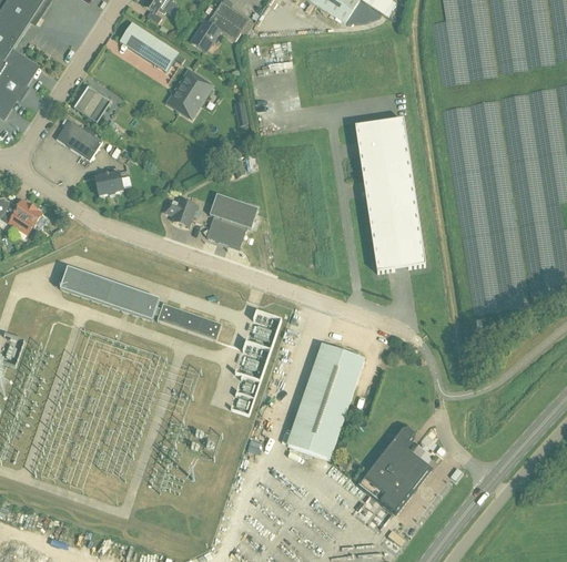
[(38,63),(12,47),(42,0),(0,0),(0,113),(3,115),(38,63)]
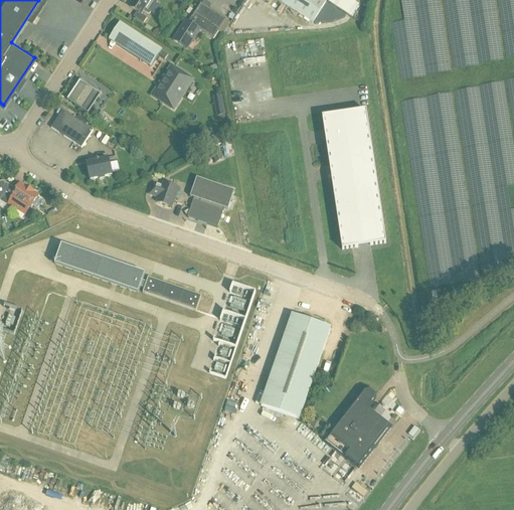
[(98,0),(87,13),(93,18),(108,0),(98,0)]
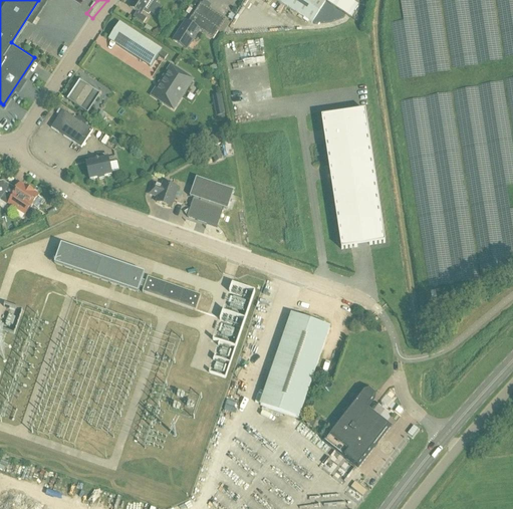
[(148,11),(155,0),(131,0),(129,3),(136,8),(133,13),(143,19),(146,14),(141,10),(143,7),(148,11)]
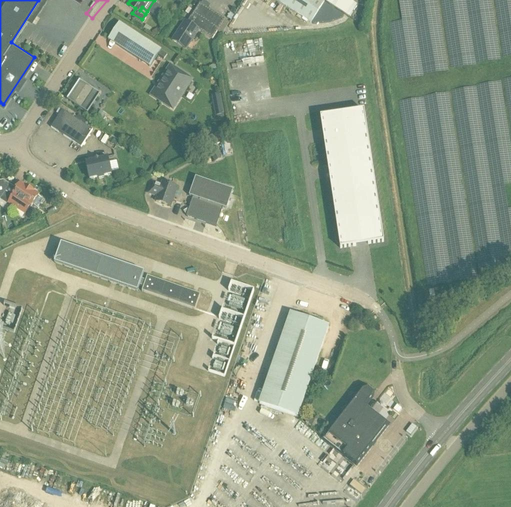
[(212,35),(224,15),(201,0),(198,0),(190,13),(193,15),(190,20),(184,16),(171,36),(185,45),(198,26),(212,35)]
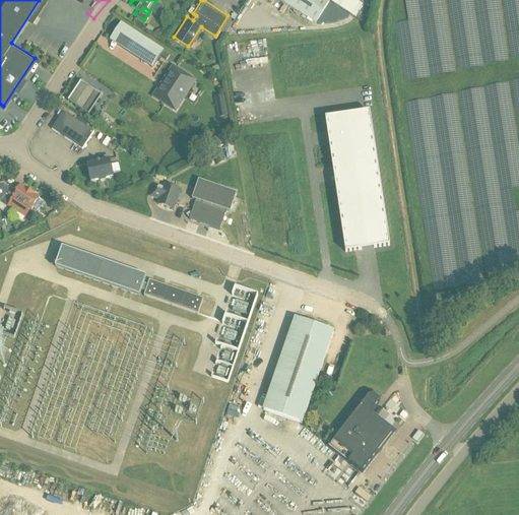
[(325,8),(328,4),(326,3),(328,0),(285,0),(316,19),(323,7),(325,8)]
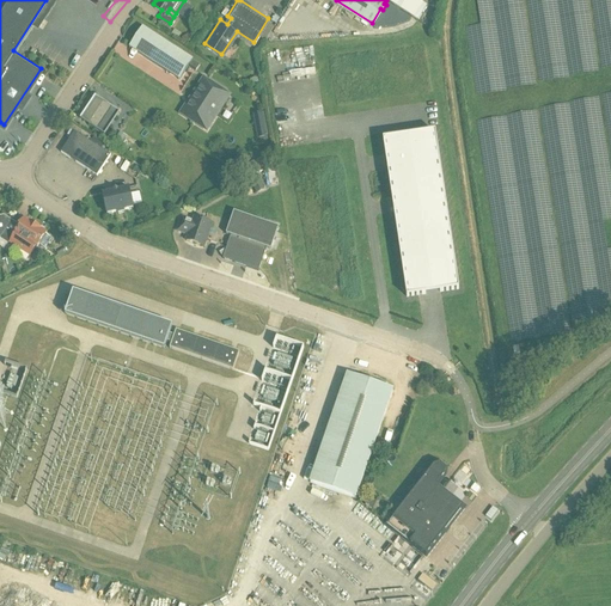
[(399,0),(420,13),(428,0),(399,0)]
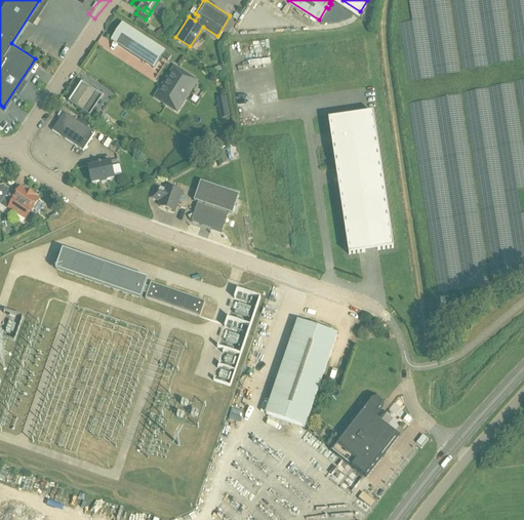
[(166,57),(170,51),(121,20),(110,36),(153,65),(160,53),(166,57)]
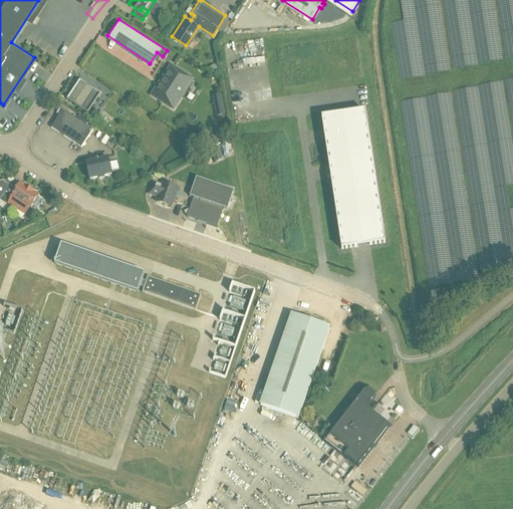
[(154,33),(160,30),(157,24),(151,27),(154,33)]
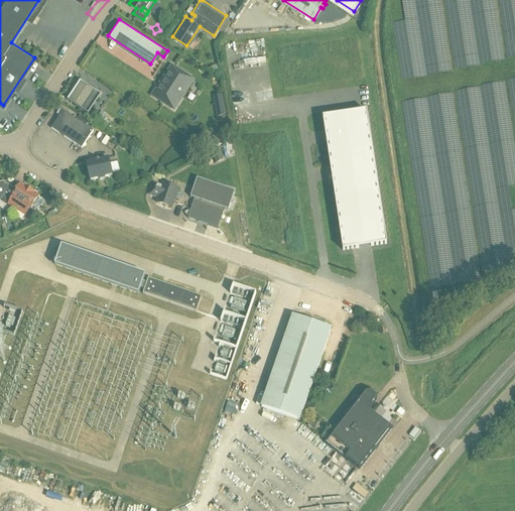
[(173,108),(195,76),(170,59),(149,92),(173,108)]
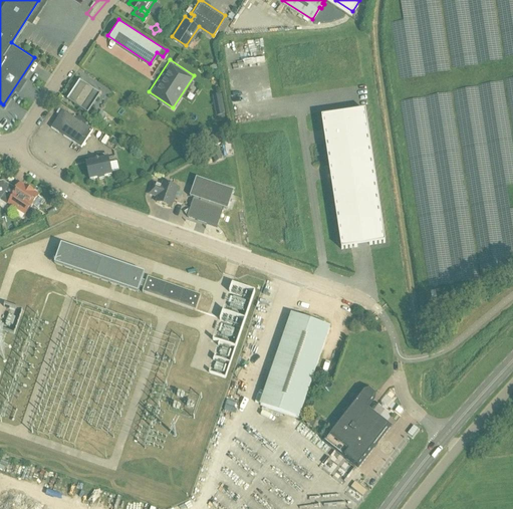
[(77,82),(68,96),(80,104),(89,90),(77,82)]
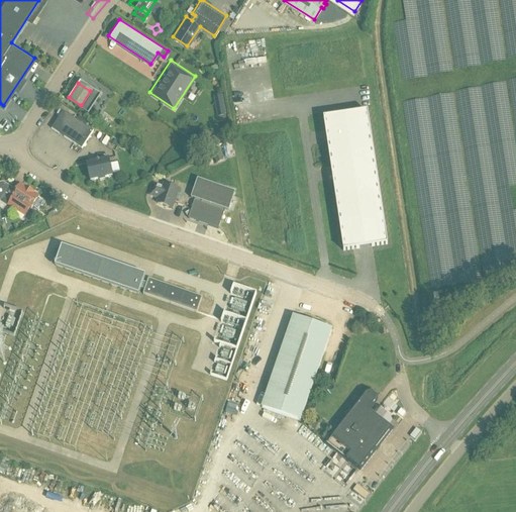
[(81,144),(93,127),(62,107),(50,124),(81,144)]
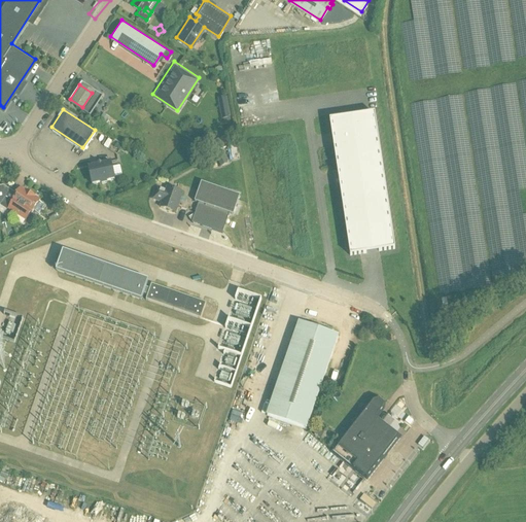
[(349,251),(394,245),(374,109),(328,116),(349,251)]
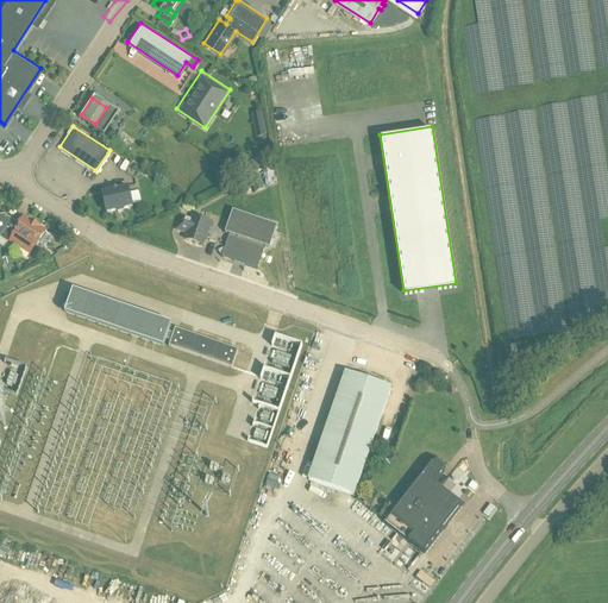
[(267,162),(264,154),(257,156),(256,154),(245,158),(250,170),(262,164),(267,162)]
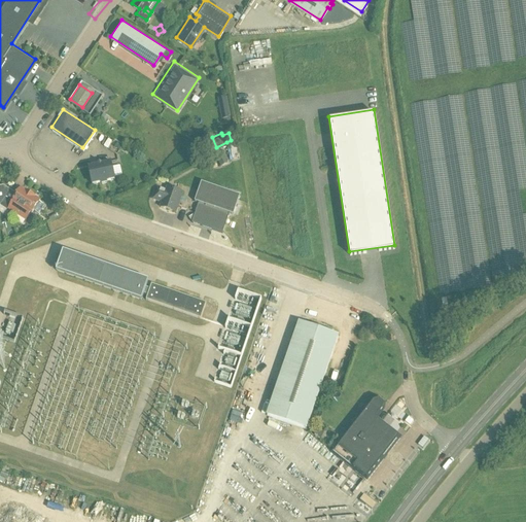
[(106,179),(106,177),(114,175),(110,158),(88,163),(92,180),(100,178),(100,180),(106,179)]
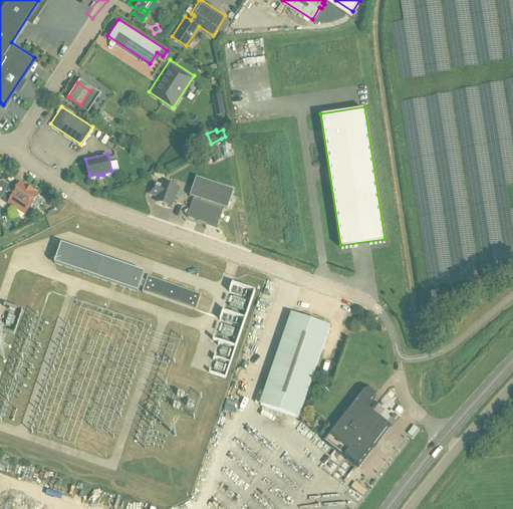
[(227,206),(233,187),(196,174),(189,193),(193,194),(187,213),(216,223),(223,205),(227,206)]
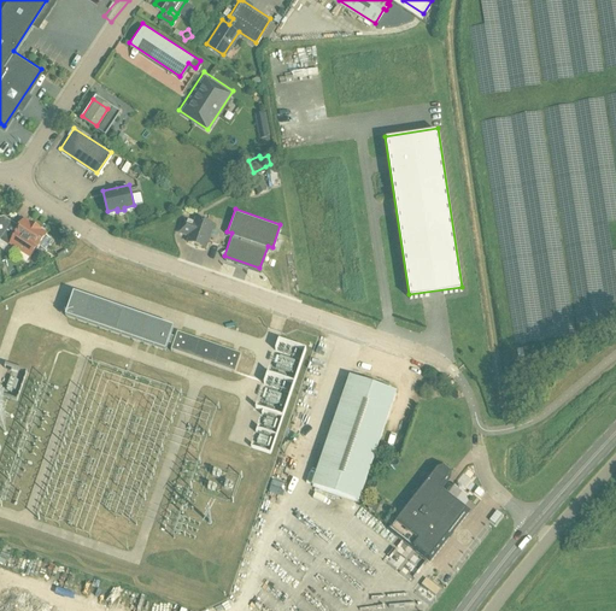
[(0,234),(11,217),(4,212),(0,212),(0,260),(0,234)]
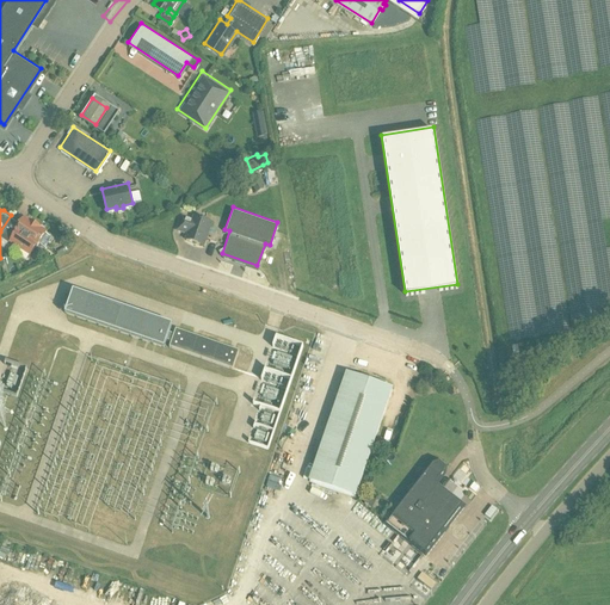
[(18,220),(11,215),(0,232),(29,252),(36,239),(37,240),(45,227),(24,213),(18,220)]
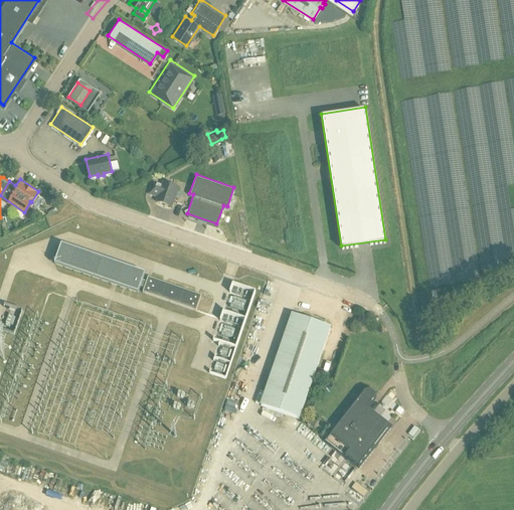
[(162,182),(153,179),(149,190),(158,193),(156,198),(171,203),(177,184),(163,179),(162,182)]
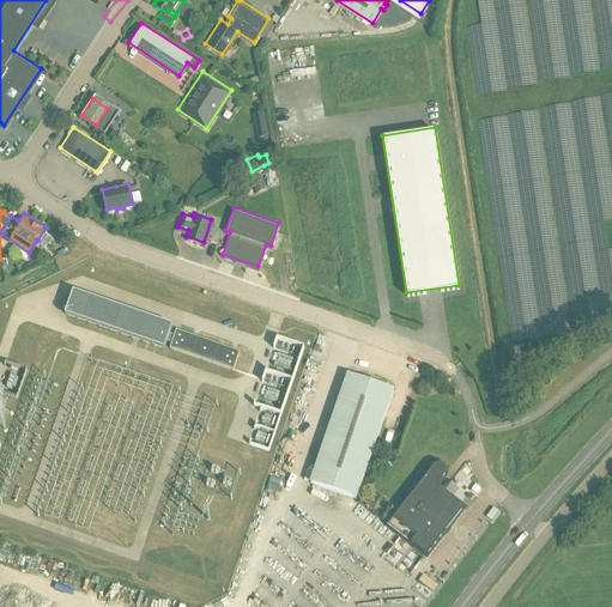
[(223,255),(219,267),(232,271),(235,259),(223,255)]
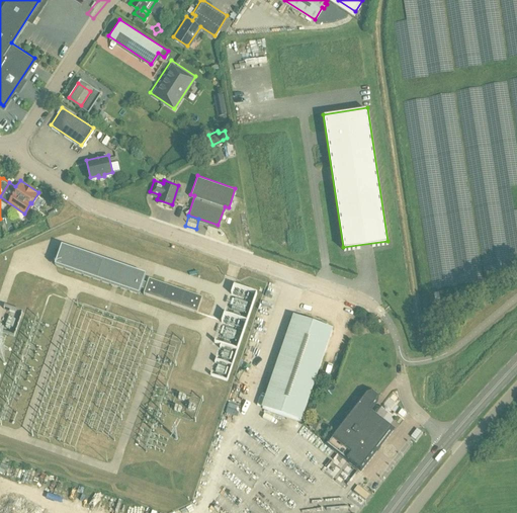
[(62,244),(56,262),(138,290),(140,283),(145,285),(143,290),(196,309),(201,293),(148,274),(147,279),(142,277),(144,272),(62,244)]
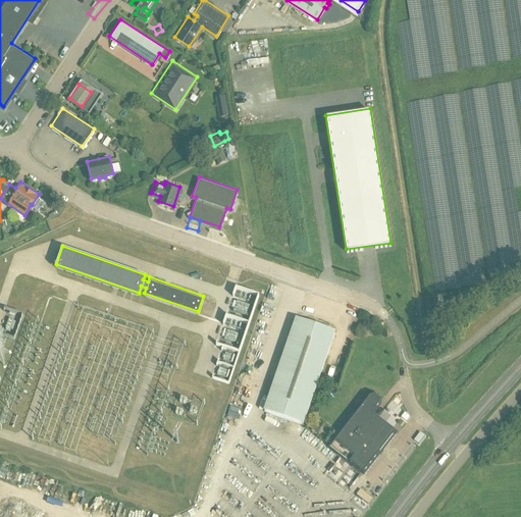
[(49,299),(46,306),(57,310),(60,303),(49,299)]
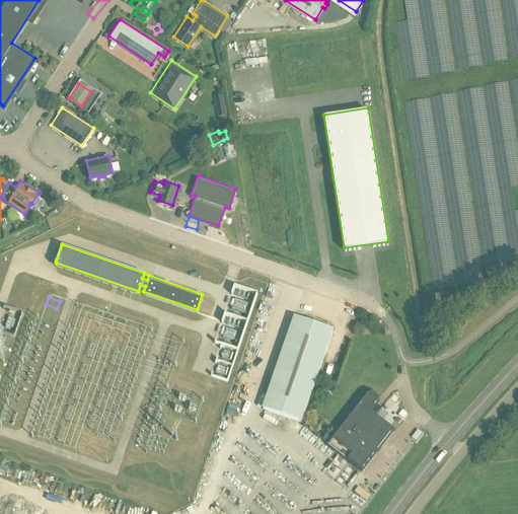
[(0,328),(13,334),(21,309),(4,303),(0,313),(0,328)]
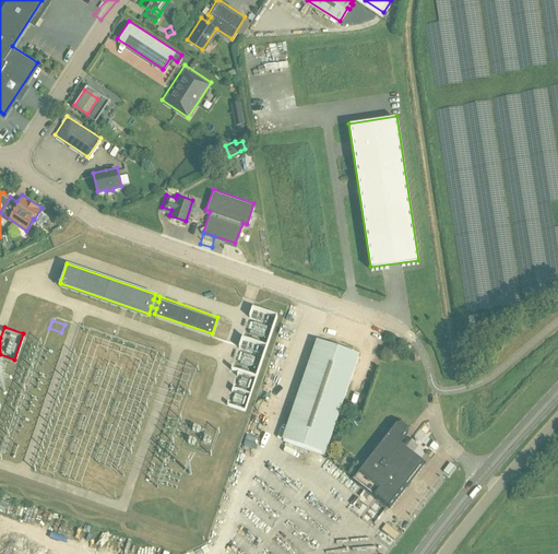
[(323,451),(358,352),(317,338),(282,437),(323,451)]
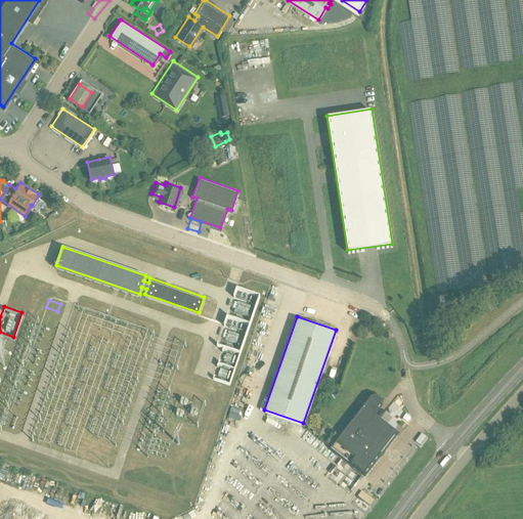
[(380,402),(380,397),(376,393),(371,395),(331,445),(363,471),(396,430),(373,412),(380,402)]
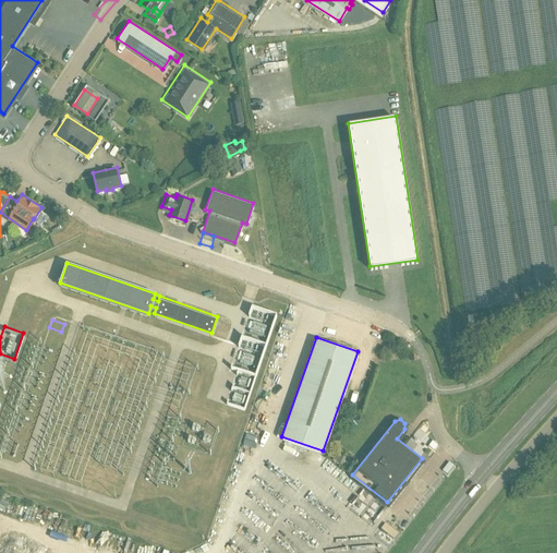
[(447,454),(443,463),(449,466),(453,458),(447,454)]
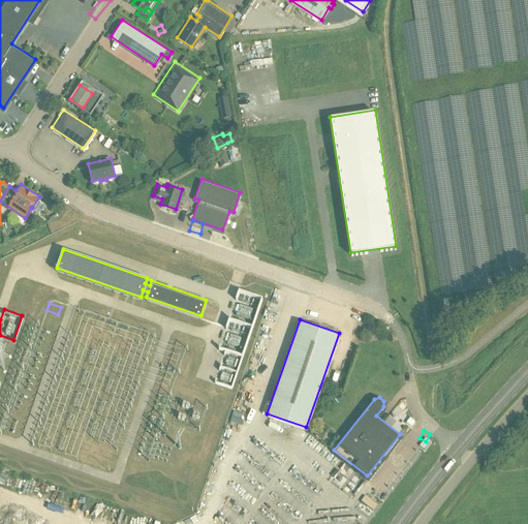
[(364,492),(360,497),(372,506),(376,501),(364,492)]
